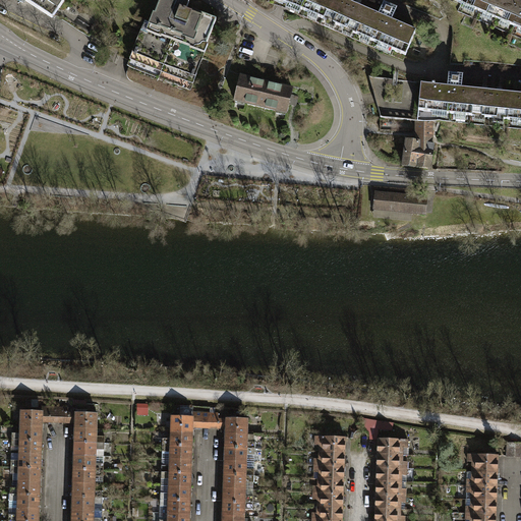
[(23,0),(26,1),(25,2),(49,17),(55,7),(58,9),(63,0),(23,0)]
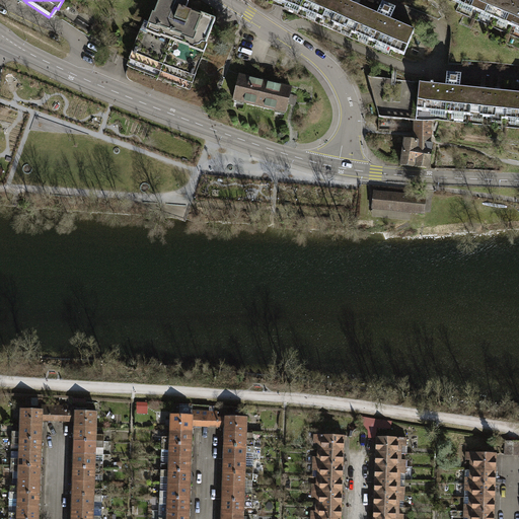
[(146,21),(129,64),(145,70),(147,67),(172,77),(171,80),(189,87),(215,19),(191,10),(190,12),(184,10),(188,3),(183,0),(159,0),(150,23),(146,21)]
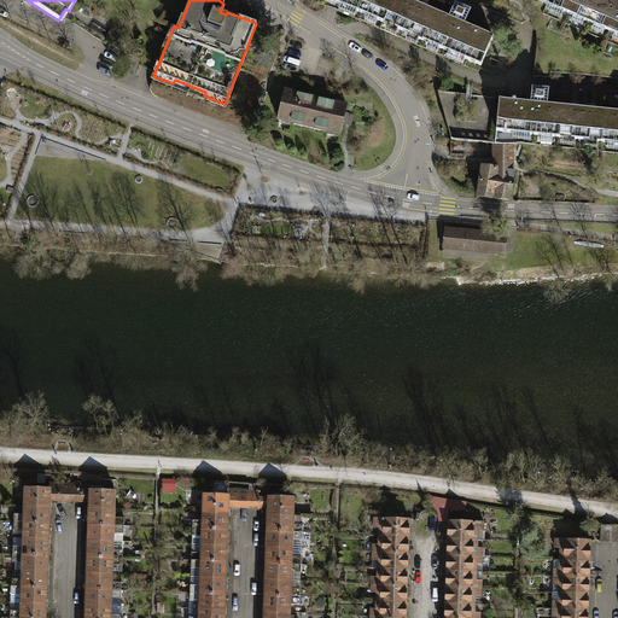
[(327,0),(383,23),(392,0),(327,0)]
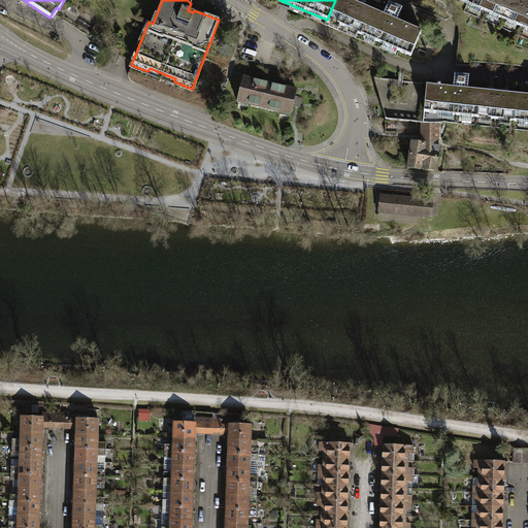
[(354,3),(348,0),(335,0),(327,20),(343,27),(354,3)]
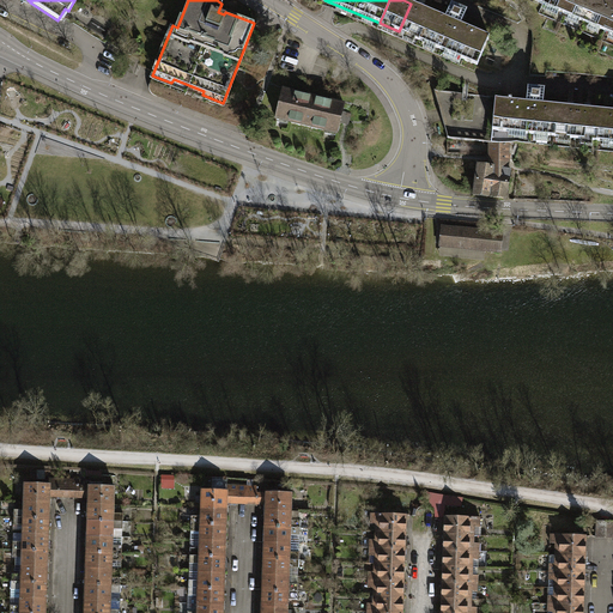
[(532,0),(584,22),(593,0),(532,0)]
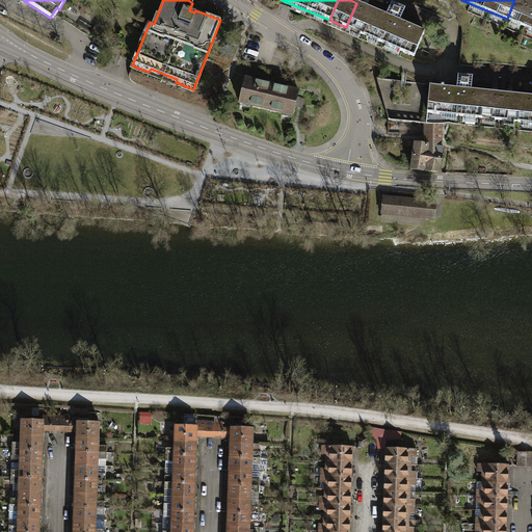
[(531,8),(531,0),(514,0),(507,19),(525,26),(531,8)]
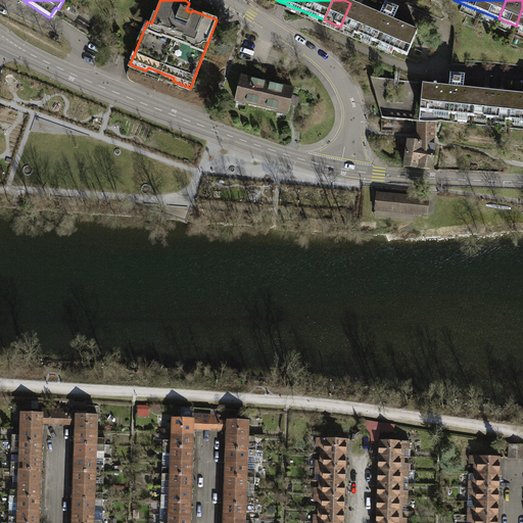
[(380,14),(369,10),(358,35),(407,55),(417,31),(392,20),(398,8),(385,2),(380,14)]
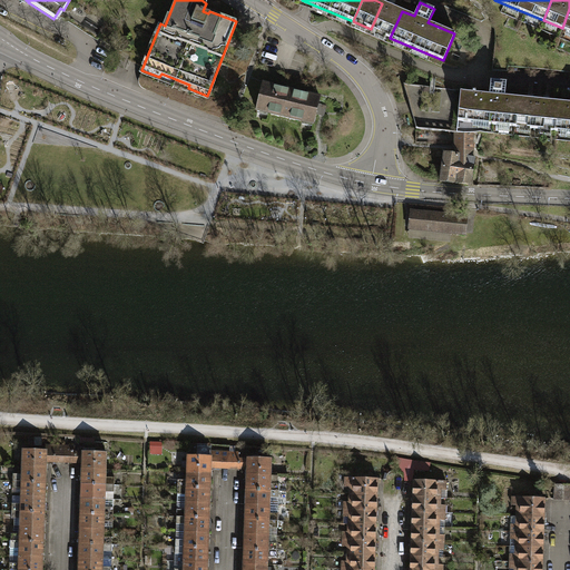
[(371,29),(390,38),(402,11),(382,3),(371,29)]
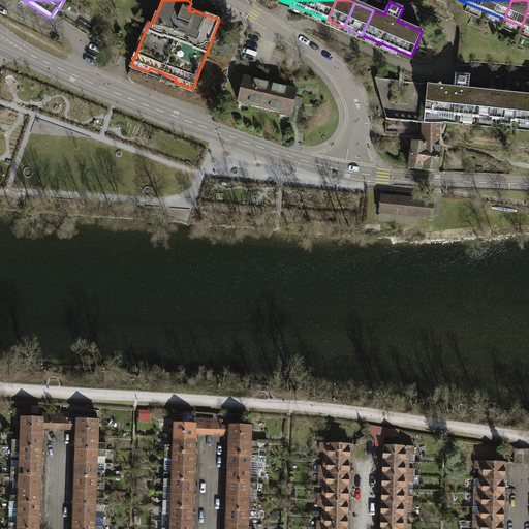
[(425,112),(477,117),(480,91),(468,90),(470,76),(455,74),(454,88),(427,86),(425,112)]
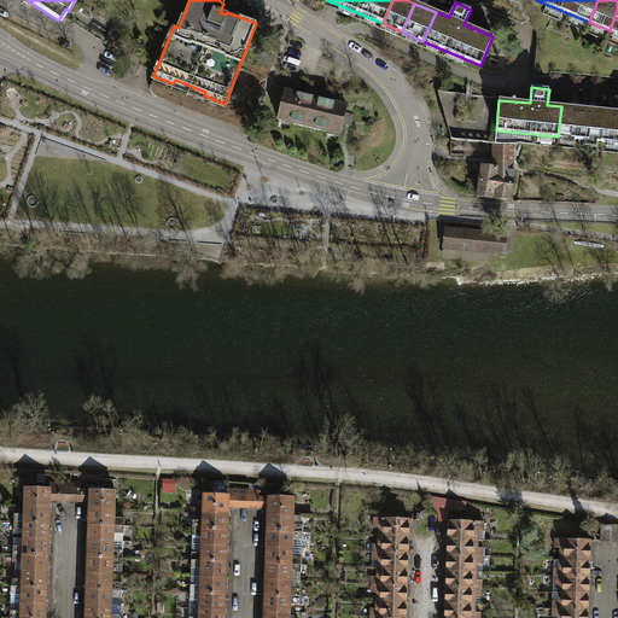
[(284,91),(278,118),(290,121),(290,122),(328,132),(328,129),(340,132),(347,105),(284,91)]
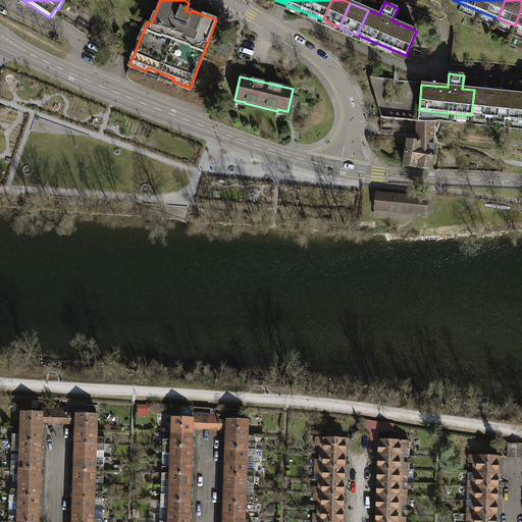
[(419,110),(421,85),(421,83),(370,77),(381,117),(418,120),(419,110)]
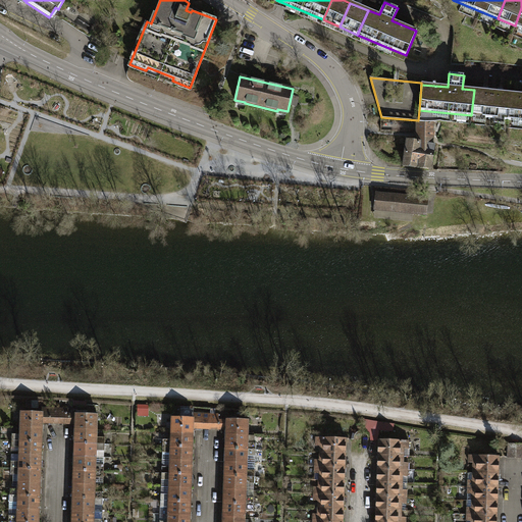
[(471,115),(490,117),(492,92),(474,90),(471,115)]
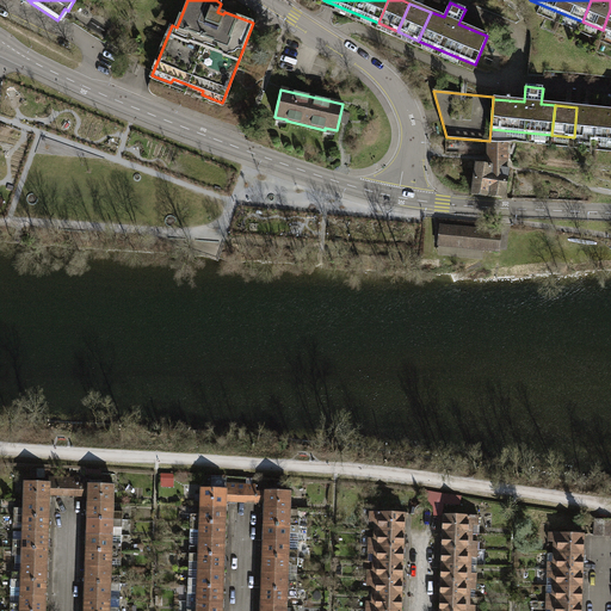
[(598,109),(576,107),(574,137),(596,140),(598,109)]
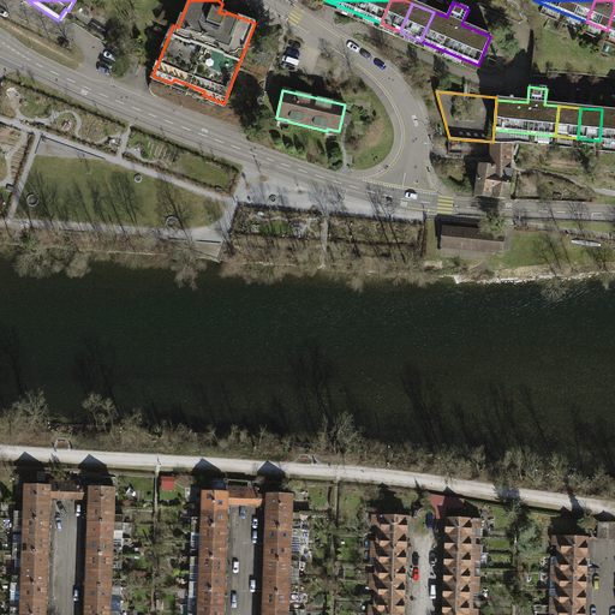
[(614,111),(602,109),(599,141),(614,141),(614,111)]
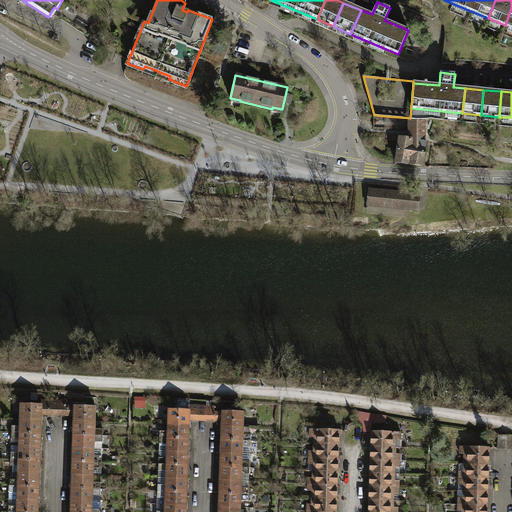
[(409,132),(409,134),(412,135),(412,133),(420,134),(420,132),(420,119),(409,119),(409,132)]
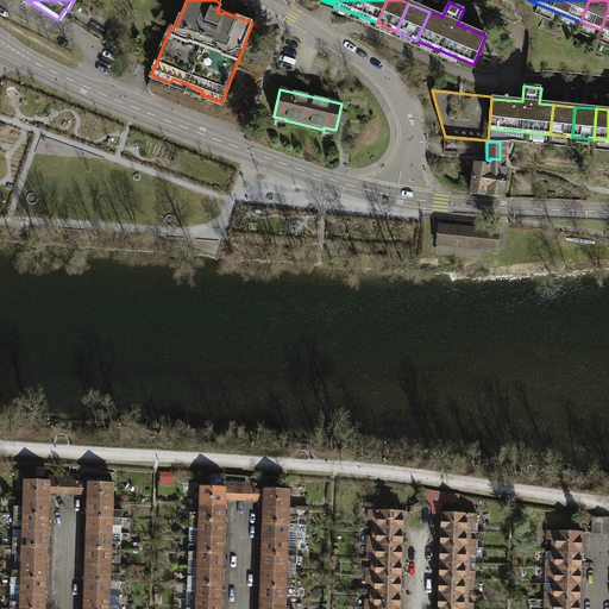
[(500,169),(501,161),(500,159),(490,158),(490,161),(487,159),(485,167),(472,164),(469,193),(500,198),(504,170),(500,169)]
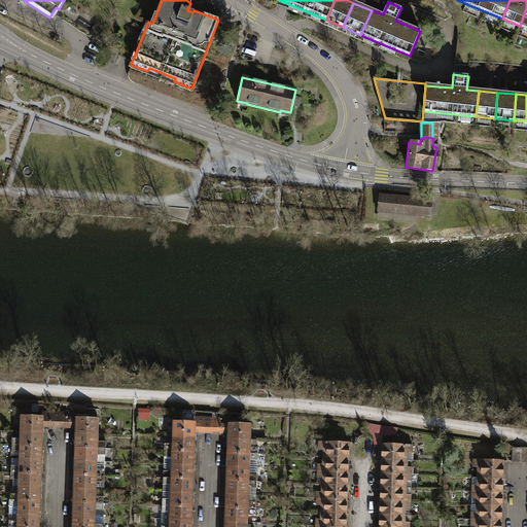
[(431,200),(379,195),(377,210),(429,216),(431,200)]
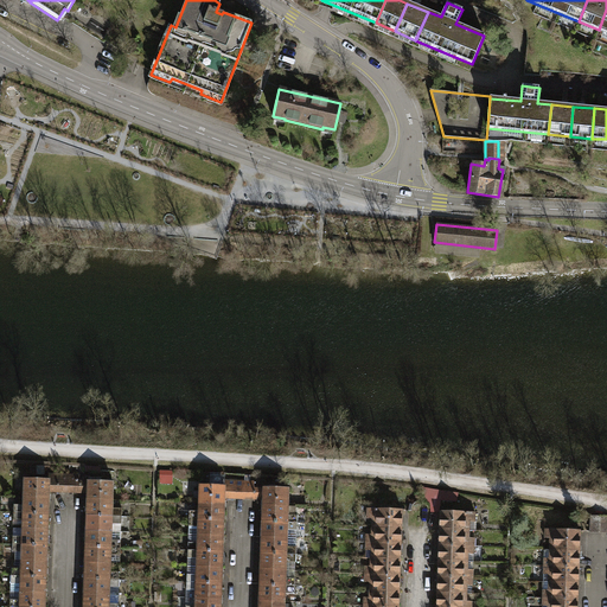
[(158,483),(170,484),(171,472),(158,471),(158,483)]
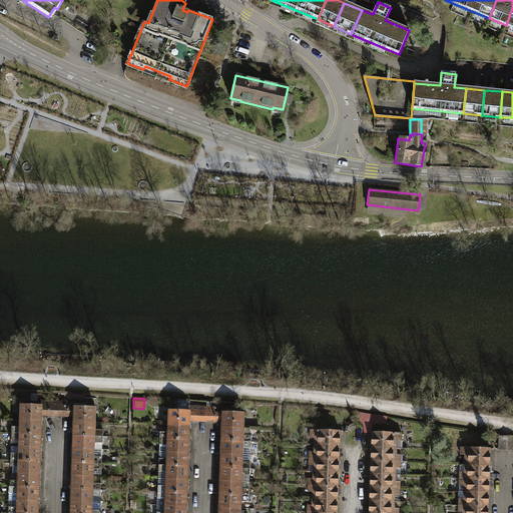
[(18,420),(39,421),(39,416),(47,416),(48,401),(39,401),(39,405),(18,405),(18,420)]
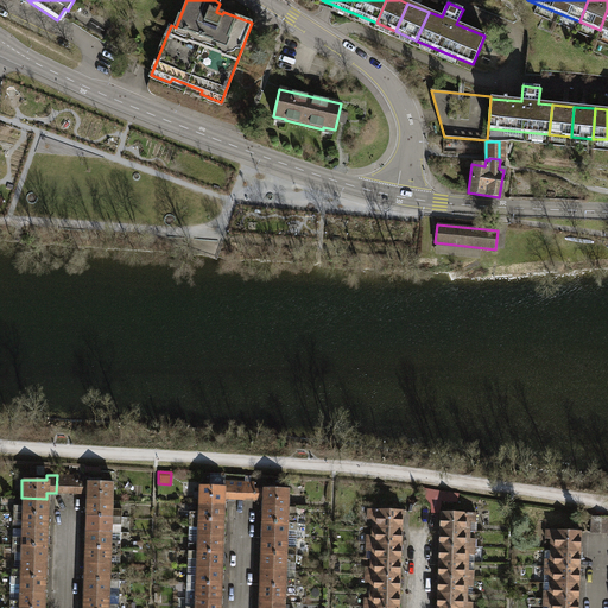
[(67,493),(67,475),(57,475),(56,493),(67,493)]
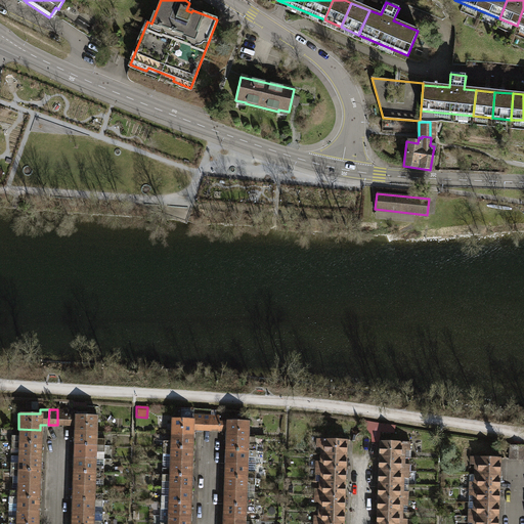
[(73,431),(95,432),(95,416),(66,415),(66,410),(57,409),(57,425),(74,426),(73,431)]
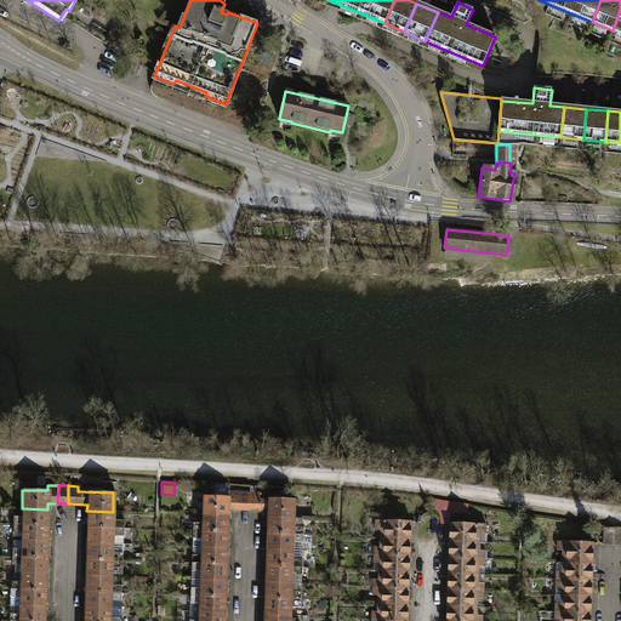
[(248,510),(248,493),(237,491),(237,499),(237,510),(248,510)]
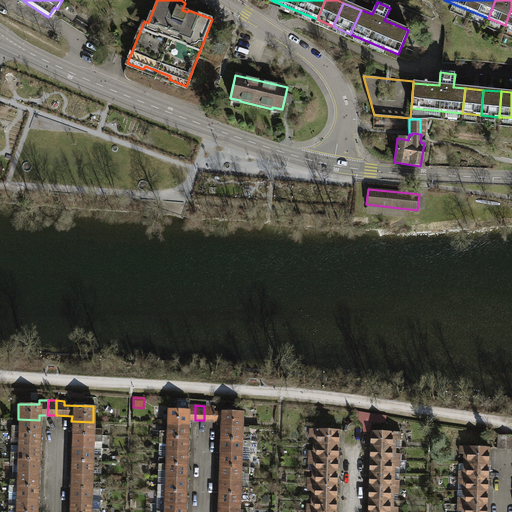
[(212,421),(213,411),(213,406),(204,406),(204,420),(212,421)]
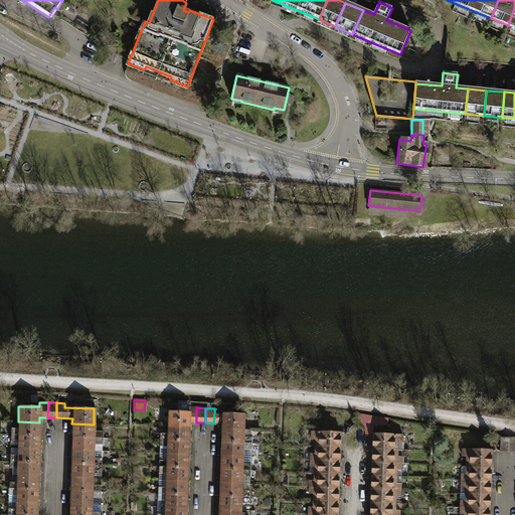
[(167,426),(188,427),(188,422),(196,422),(196,413),(189,412),(167,411),(167,426)]
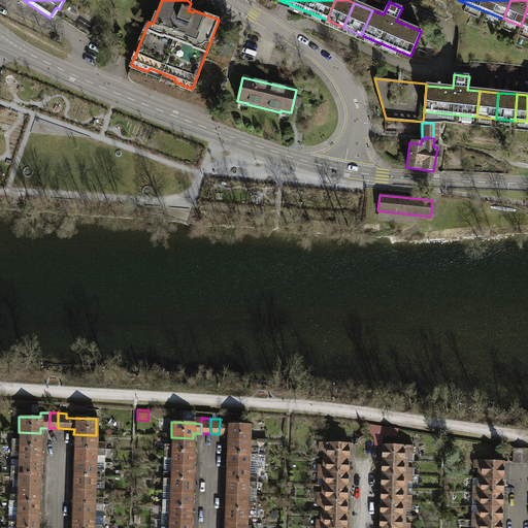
[(227,434),(226,439),(249,440),(249,425),(227,424),(227,425),(220,424),(219,434),(227,434)]
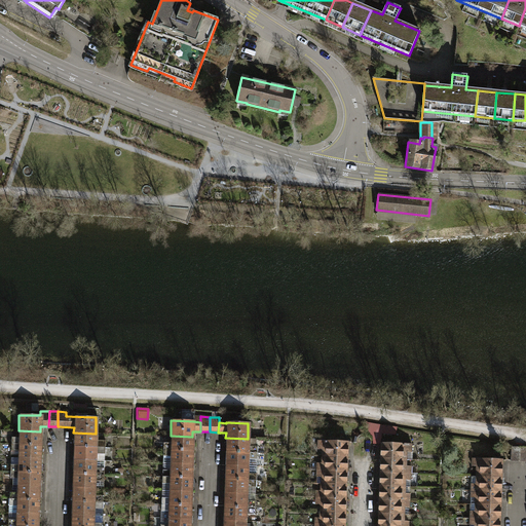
[(371,442),(379,443),(380,434),(396,435),(397,426),(368,423),(368,428),(373,428),(371,442)]
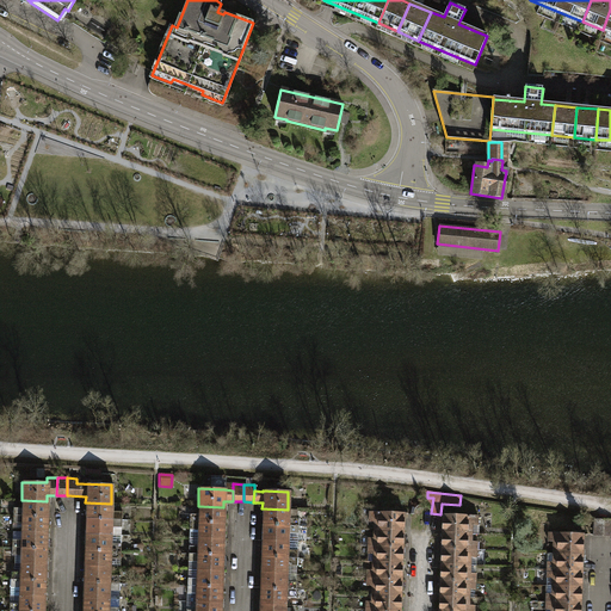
[(20,516),(47,517),(47,501),(22,500),(20,508),(11,508),(11,516),(20,516)]
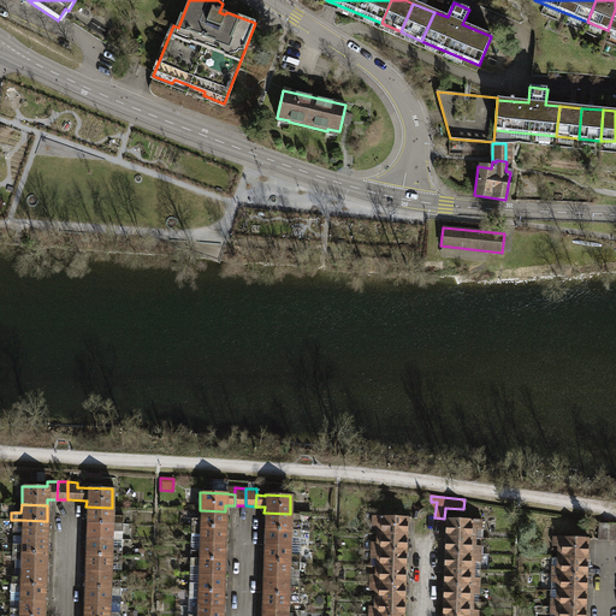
[(112,508),(86,507),(86,522),(111,523),(120,523),(122,516),(112,515),(112,508)]
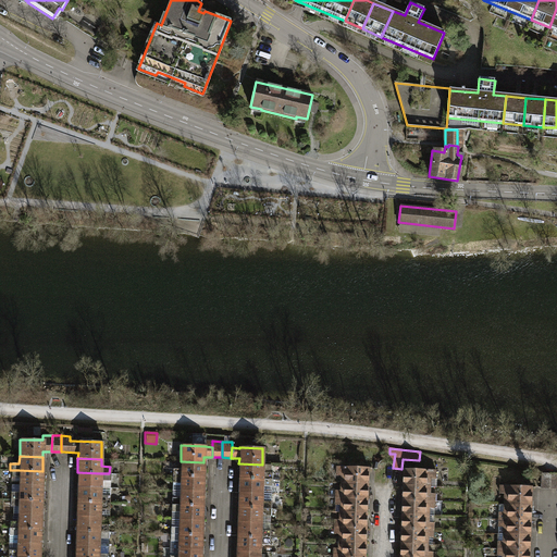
[(180,477),(203,478),(203,462),(181,461),(180,469),(172,469),(172,477),(180,477)]
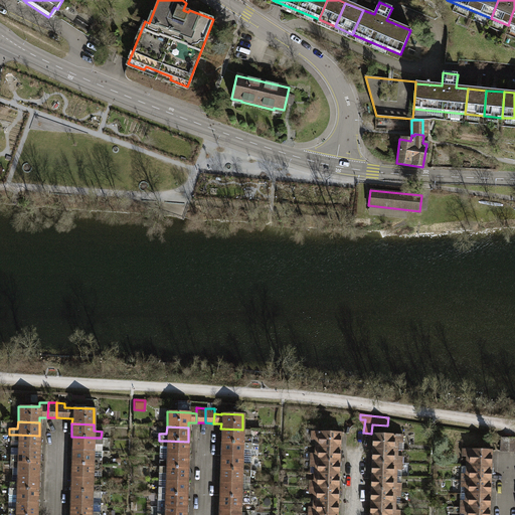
[(220,428),(220,442),(241,443),(249,443),(250,437),(242,437),(242,430),(220,428)]
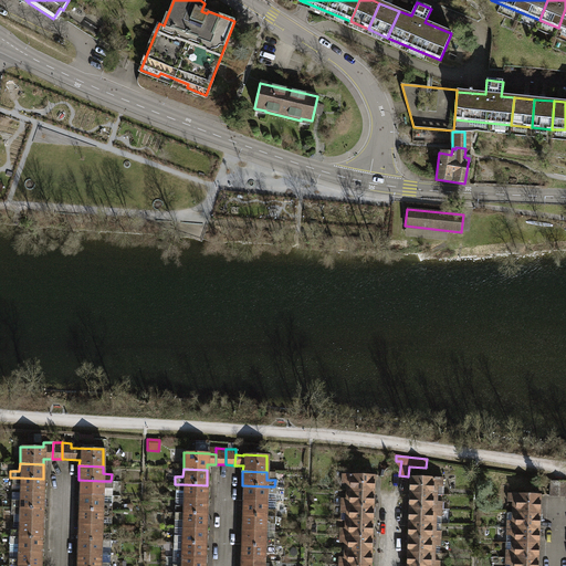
[(348,491),(371,492),(373,475),(341,474),(339,483),(345,483),(345,491),(348,491)]
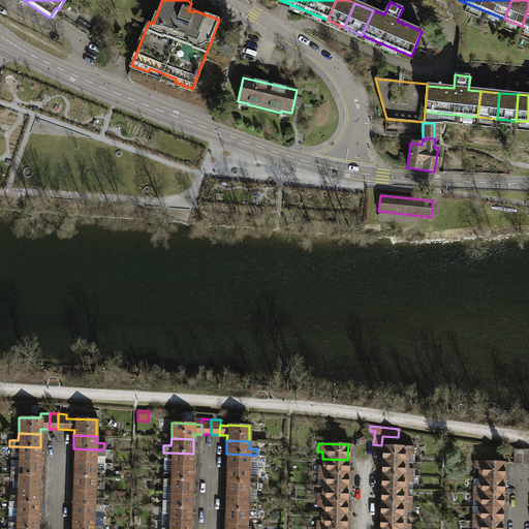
[(381,445),(381,461),(403,462),(403,455),(411,455),(412,446),(381,445)]
